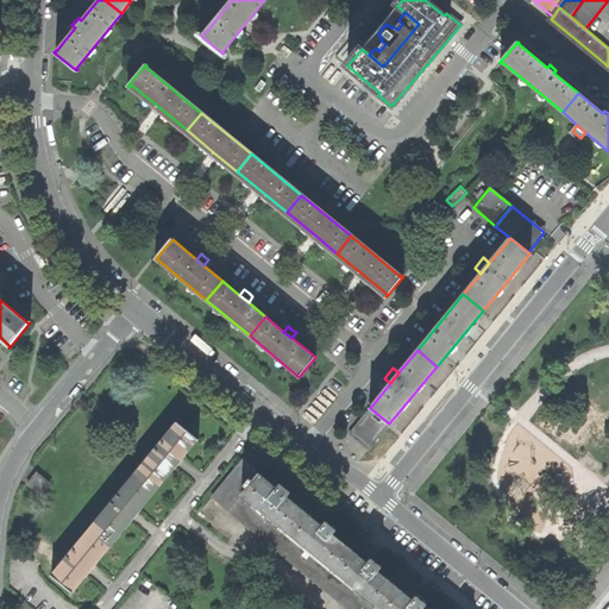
[(389,424),(370,408),(349,434),(369,450),(389,424)]
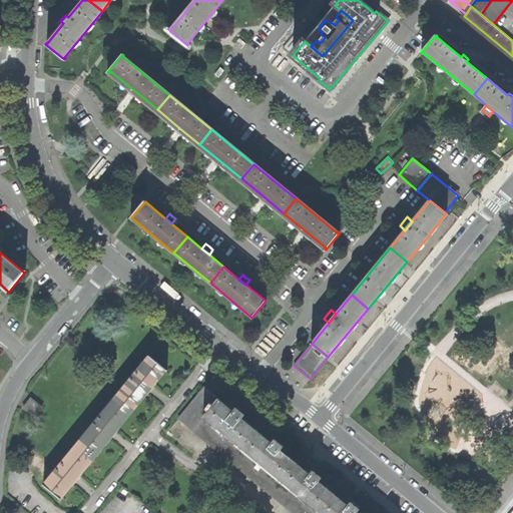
[(148,356),(113,400),(130,414),(148,392),(166,370),(148,356)]
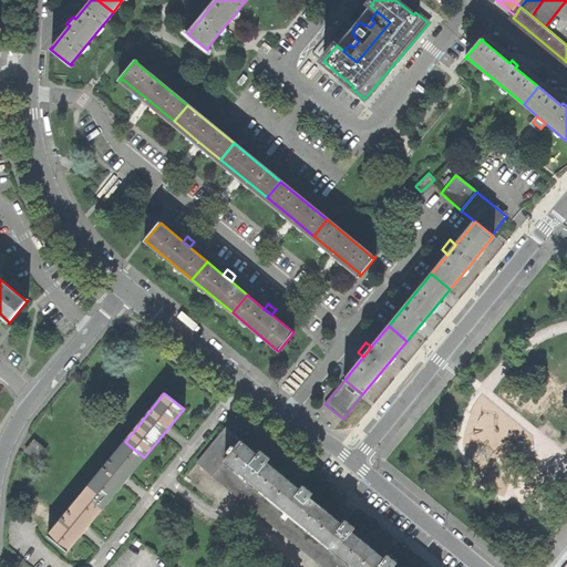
[(225,460),(241,441),(226,429),(197,463),(213,475),(223,463),(225,460)]
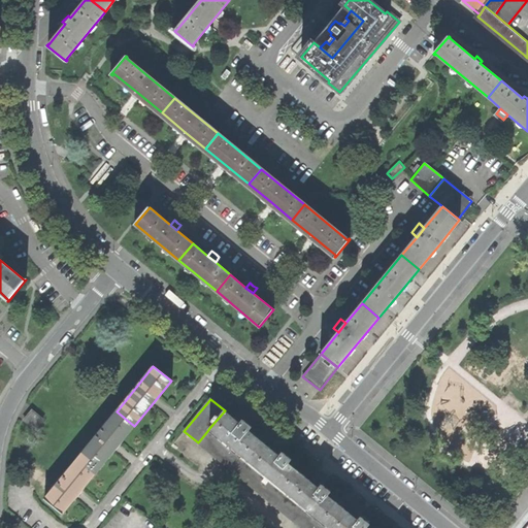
[(35,429),(43,420),(32,410),(24,421),(35,429)]
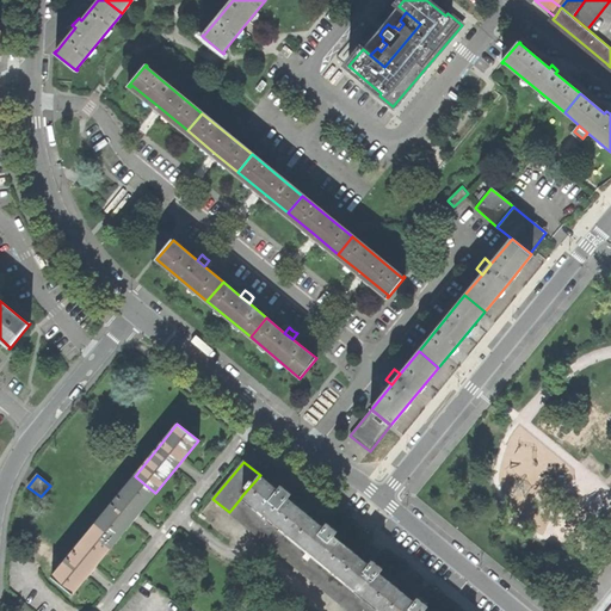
[(260,475),(242,495),(382,610),(425,610),(427,606),(424,603),(418,598),(415,602),(380,573),(382,568),(377,565),(372,561),(369,565),(334,536),(338,532),(333,528),(328,524),(325,528),(288,498),(291,494),(285,491),(281,486),(278,491),(260,475)]
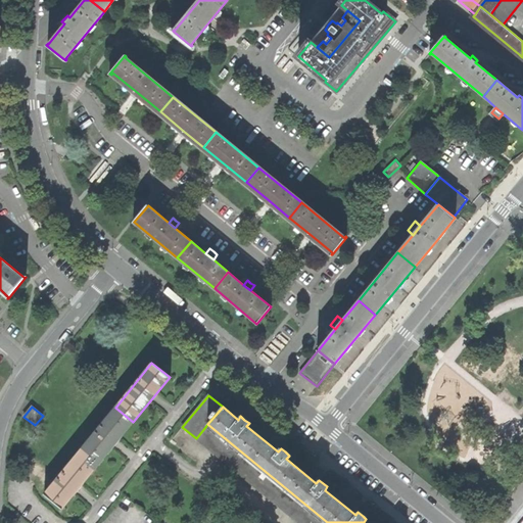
[(116,442),(133,422),(115,408),(82,447),(100,463),(116,442)]
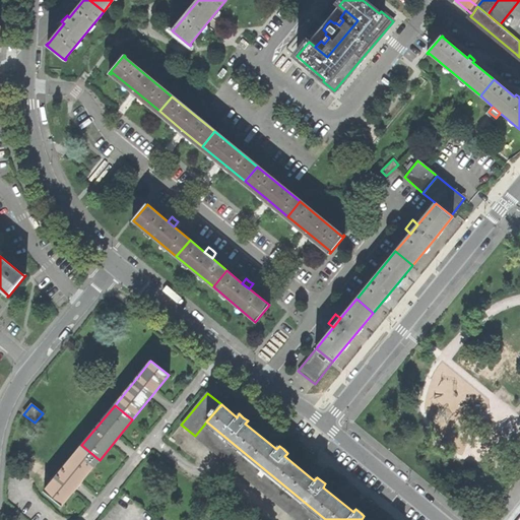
[(319,519),(325,519),(206,421),(204,425),(319,519)]
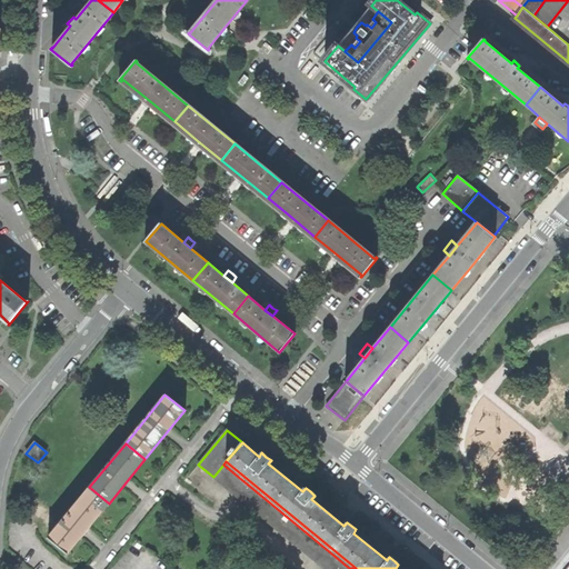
[(325,568),(349,568),(223,465),(213,477),(325,568)]
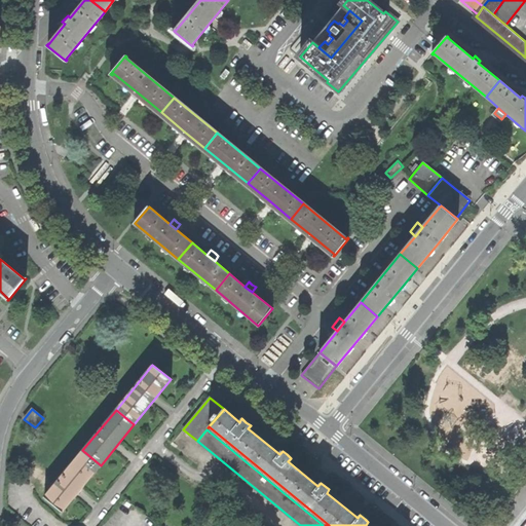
[(80,490),(101,465),(82,450),(45,497),(63,512),(80,490)]
